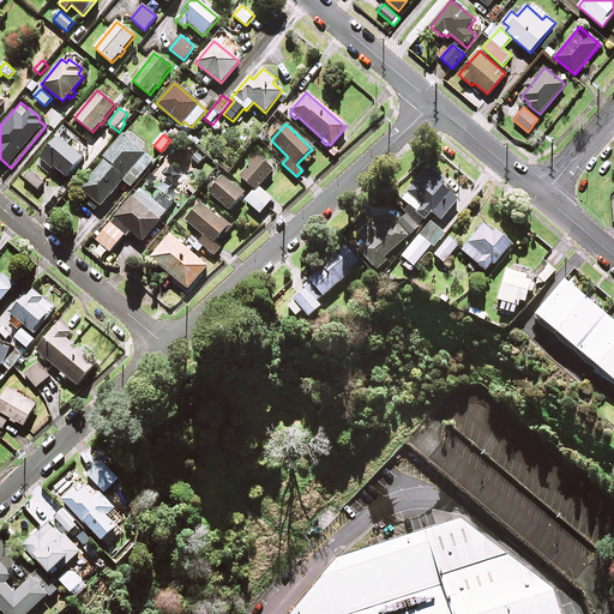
[(152,161),(122,136),(103,158),(104,161),(80,190),(101,206),(122,180),(131,187),(152,161)]
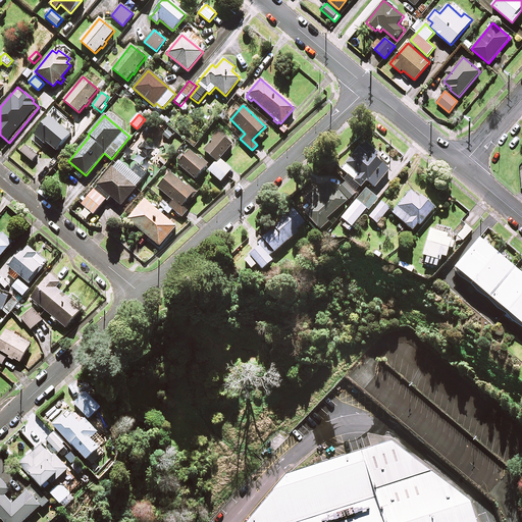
[(46,143),(56,151),(70,135),(48,117),(34,135),(45,144),(46,143)]
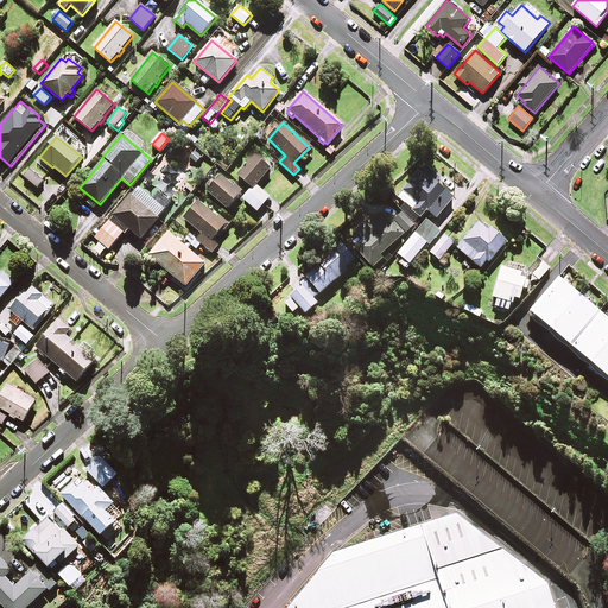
[(270,169),(255,157),(239,176),(252,188),(242,198),(257,211),(270,197),(255,185),(270,169)]
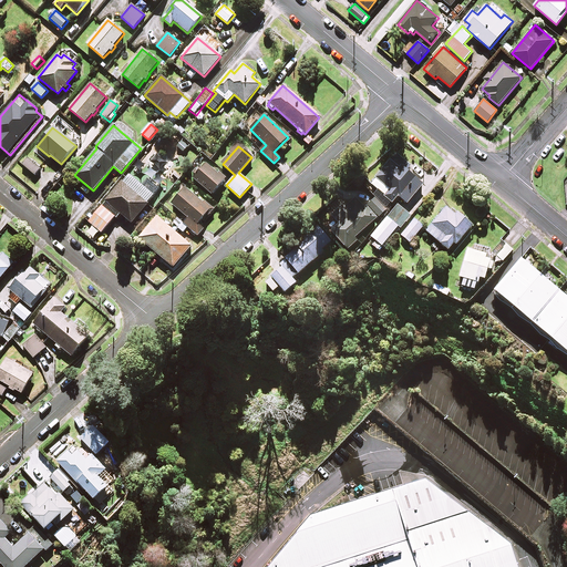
[(411,167),(398,154),(370,183),(372,184),(367,189),(374,197),(367,205),(379,216),(398,196),(405,204),(422,186),(408,172),(411,167)]
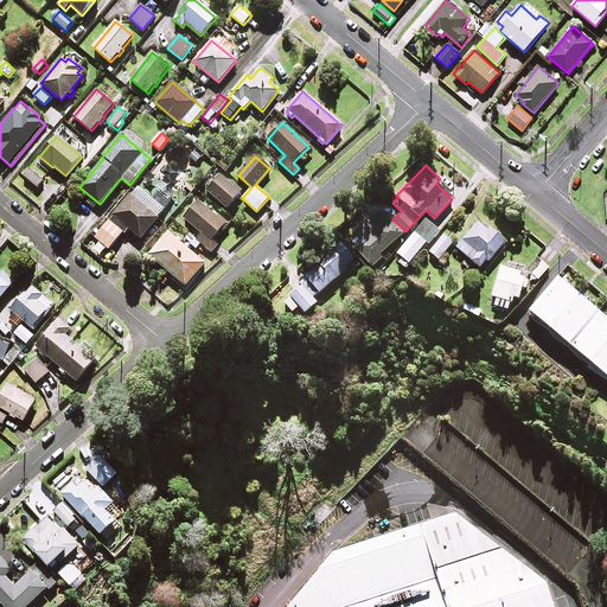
[(44,180),(31,170),(25,177),(37,187),(44,180)]
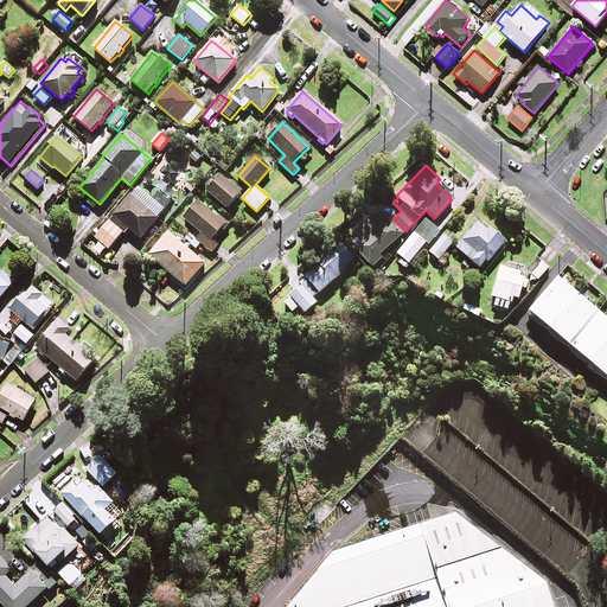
[(240,192),(219,174),(206,190),(227,208),(240,192)]
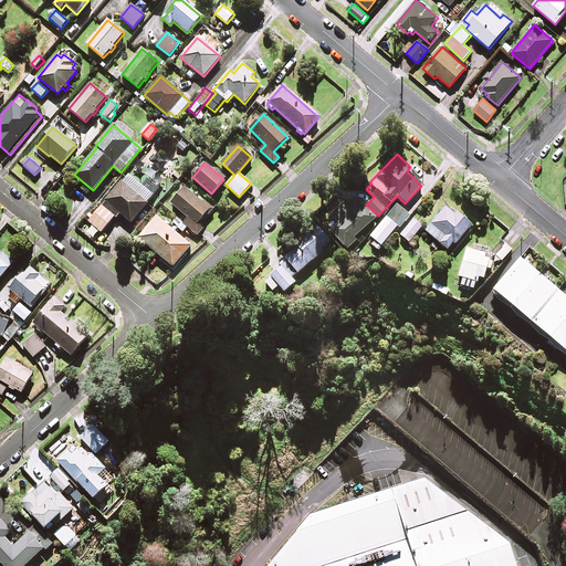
[(142,185),(127,174),(87,221),(101,232),(118,212),(132,223),(159,190),(146,179),(142,185)]
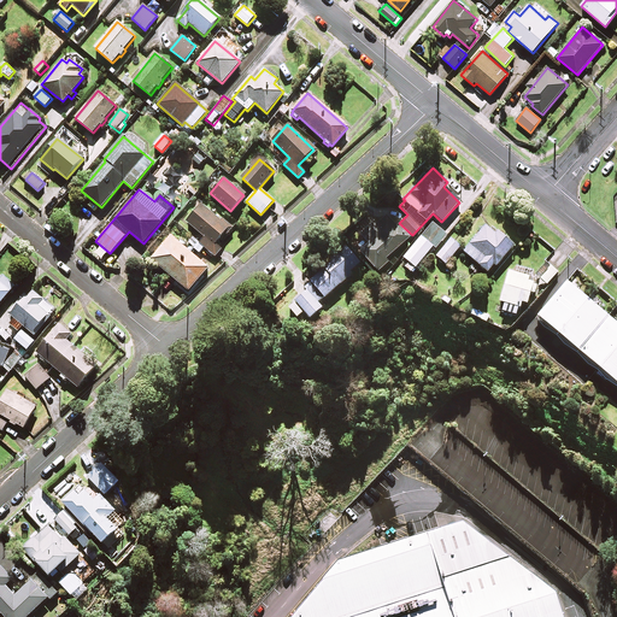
[(222,222),(201,204),(186,222),(205,238),(200,244),(193,238),(188,244),(199,253),(204,247),(216,257),(222,250),(215,244),(233,223),(225,217),(222,222)]
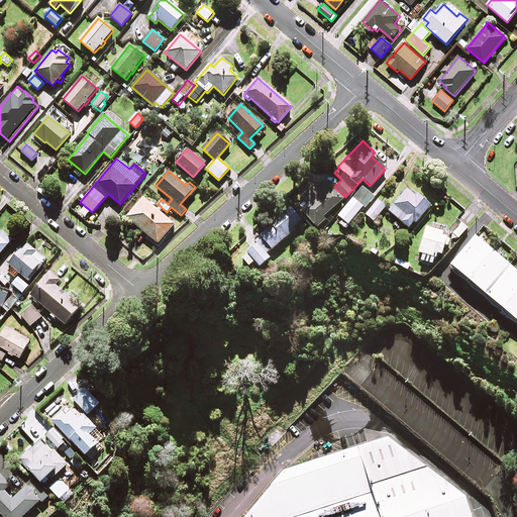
[(310,191),(315,197),(314,198),(311,201),(307,197),(297,206),(317,227),(326,219),(324,216),(344,198),(330,184),(324,189),(319,183),(310,191)]
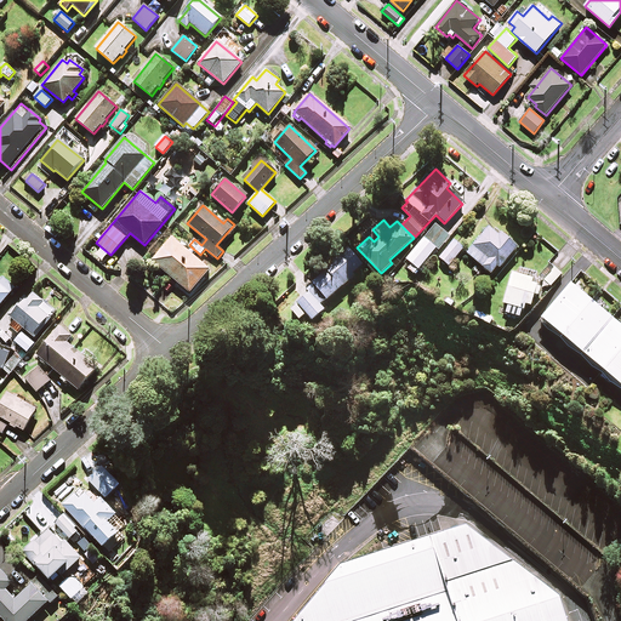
[(436,223),(405,260),(411,266),(408,269),(414,274),(436,248),(438,250),(450,237),(436,223)]
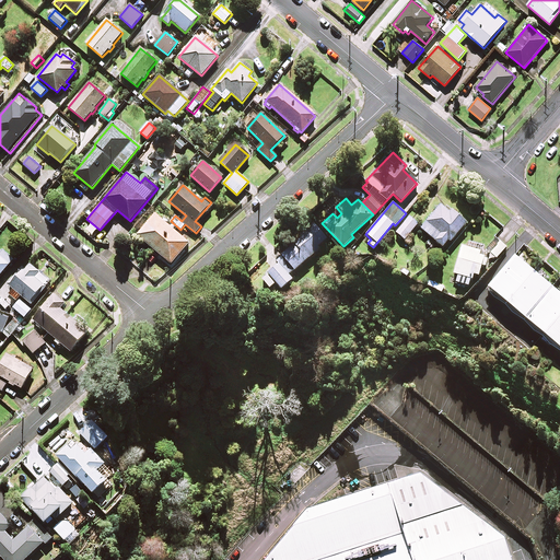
[(420,229),(443,247),(447,242),(448,243),(466,223),(442,202),(420,229)]
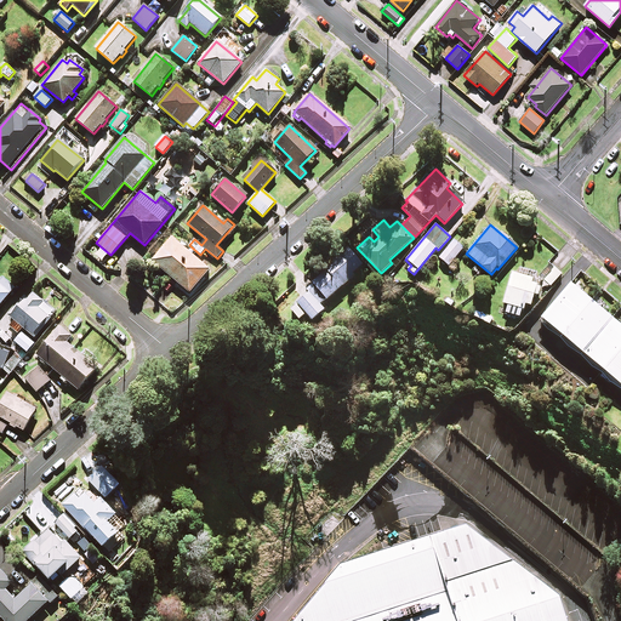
[(210,269),(172,238),(152,261),(189,292),(210,269)]
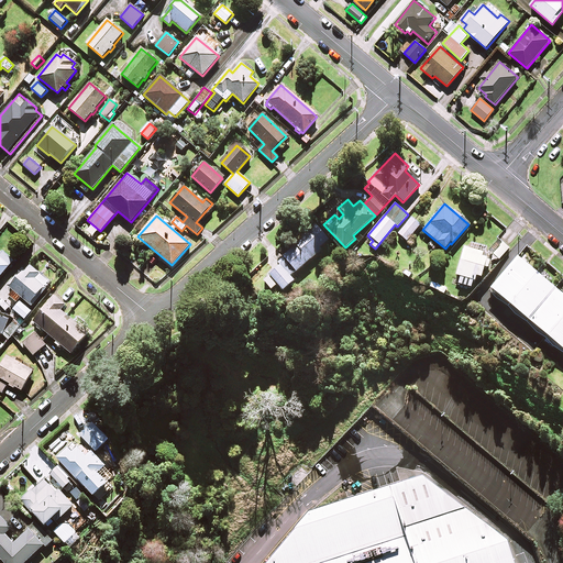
[(420,225),(411,218),(398,234),(407,241),(420,225)]
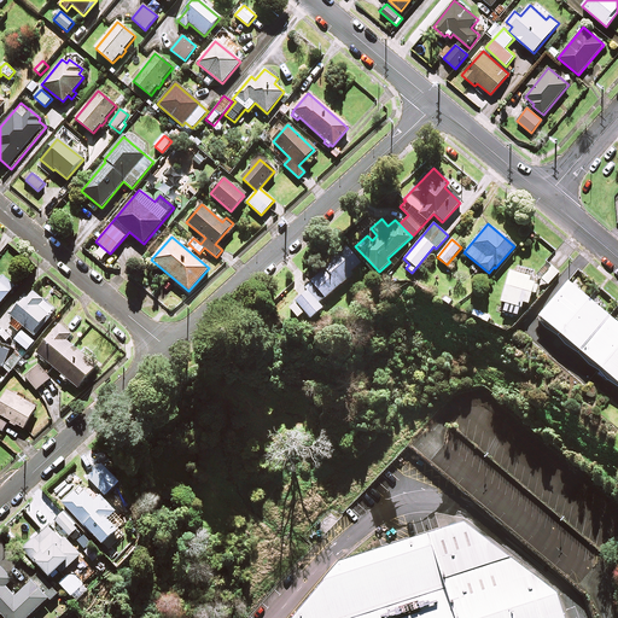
[(361,263),(345,246),(308,279),(314,285),(289,307),(297,318),(304,312),(310,319),(322,308),(319,303),(353,274),(350,272),(361,263)]
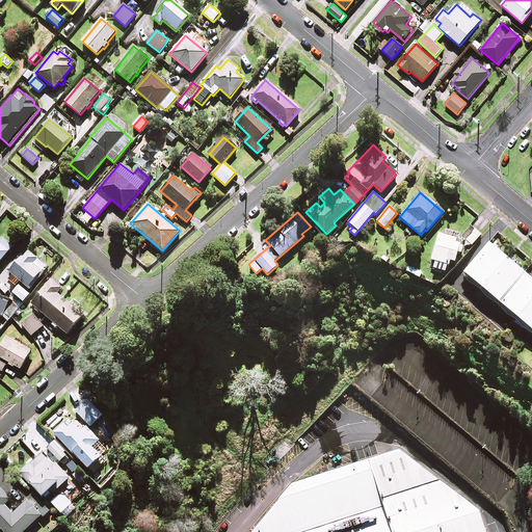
[(480,235),(475,230),(466,240),(472,245),(480,235)]
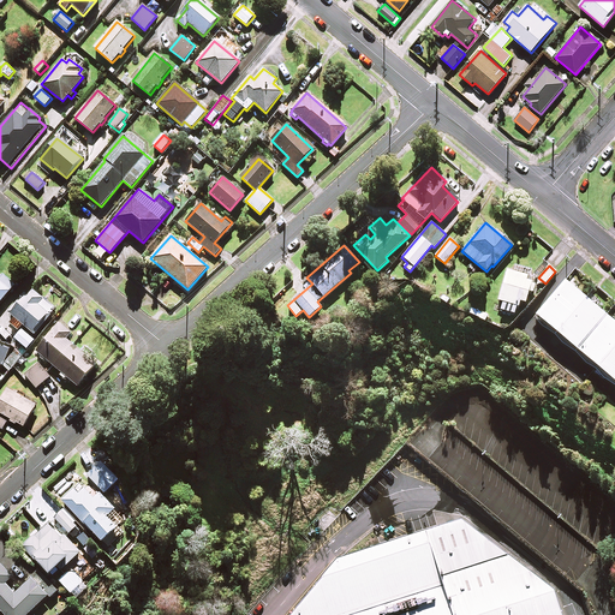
[(531,282),(531,280),(527,279),(527,276),(507,270),(499,300),(502,302),(500,310),(514,315),(519,300),(525,303),(527,293),(532,294),(535,284),(531,282)]
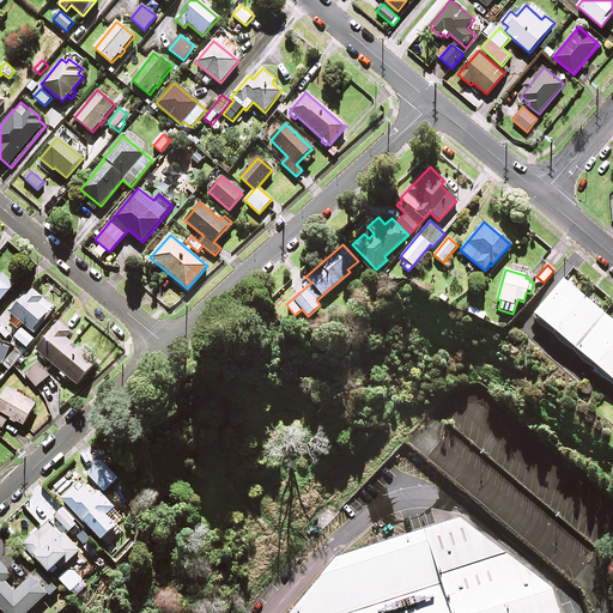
[(0,301),(16,283),(5,273),(0,278),(0,301)]
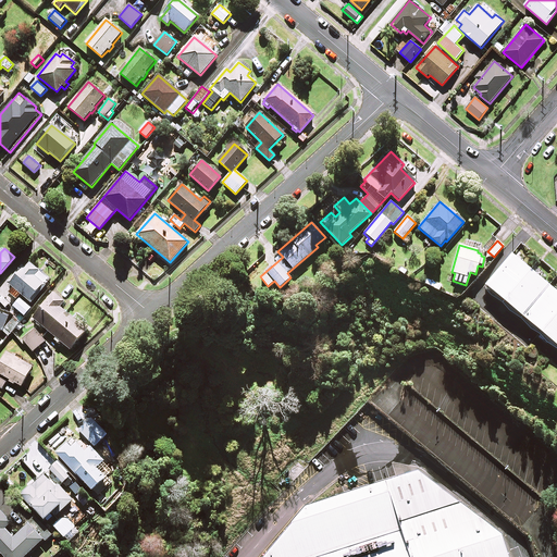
[(17,300),(12,306),(28,319),(40,305),(33,299),(49,280),(27,261),(9,284),(12,287),(8,292),(17,300)]
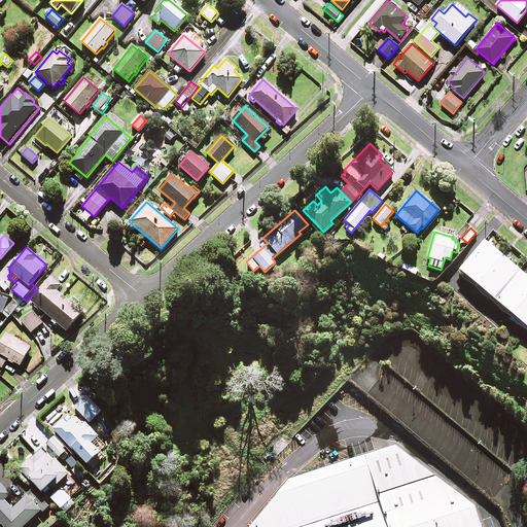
[(417,271),(405,264),(402,269),(415,275),(417,271)]
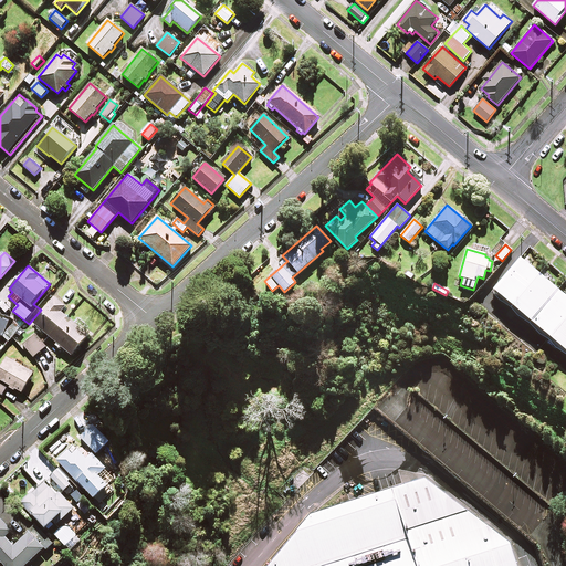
[(65,306),(54,297),(33,323),(71,355),(88,335),(61,312),(65,306)]
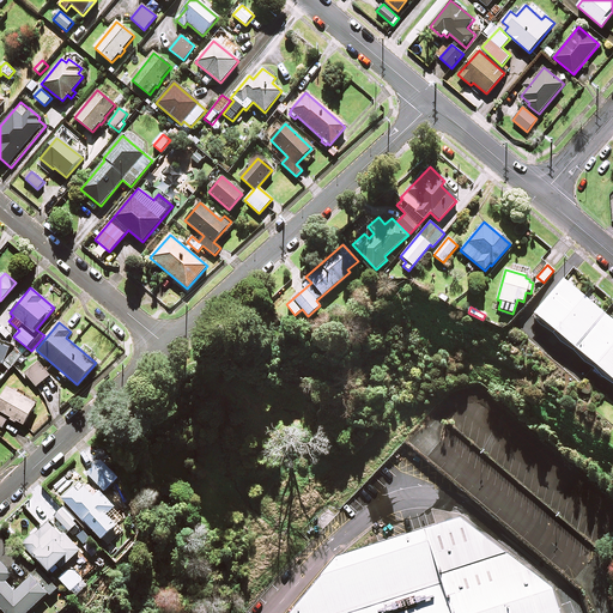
[(612,335),(592,359),(612,378),(612,335)]
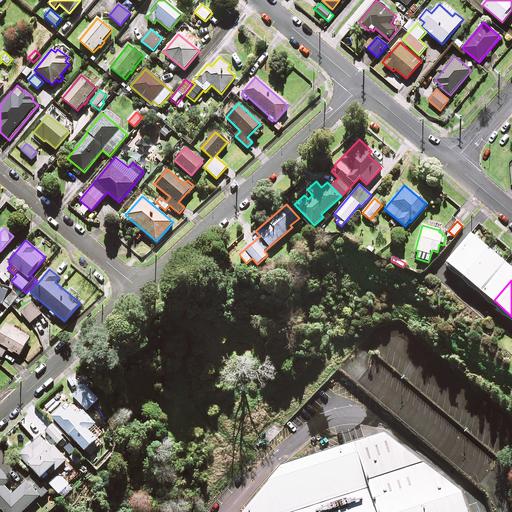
[(0,305),(1,303),(4,305),(9,291),(3,289),(0,287),(0,305)]
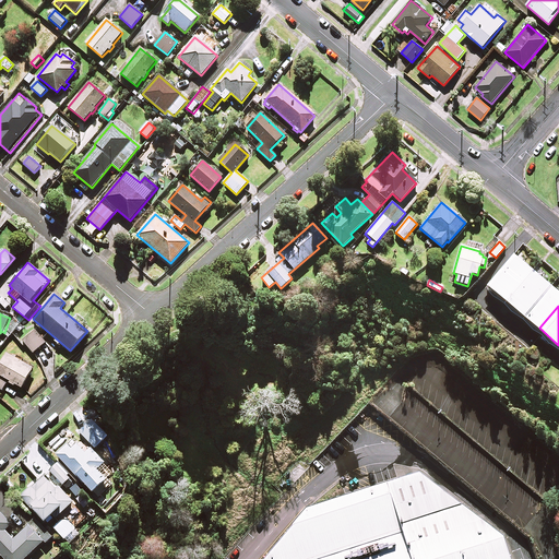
[(46,342),(36,330),(23,341),(33,353),(46,342)]
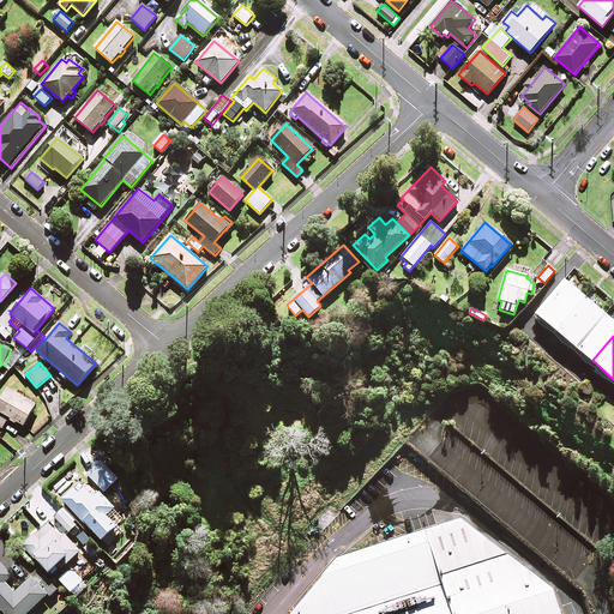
[(36,404),(6,387),(0,397),(0,426),(2,428),(8,417),(11,419),(10,420),(16,423),(17,422),(23,426),(36,404)]
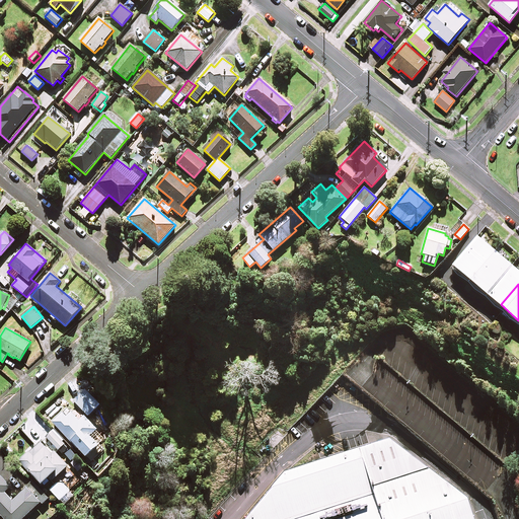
[(93,397),(85,389),(74,400),(87,416),(99,404),(93,397)]
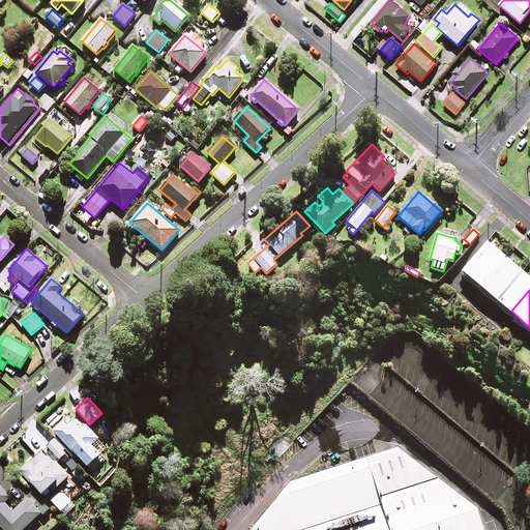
[(54,431),(63,442),(88,468),(106,450),(96,441),(99,438),(85,423),(80,429),(71,419),(66,424),(64,421),(54,431)]
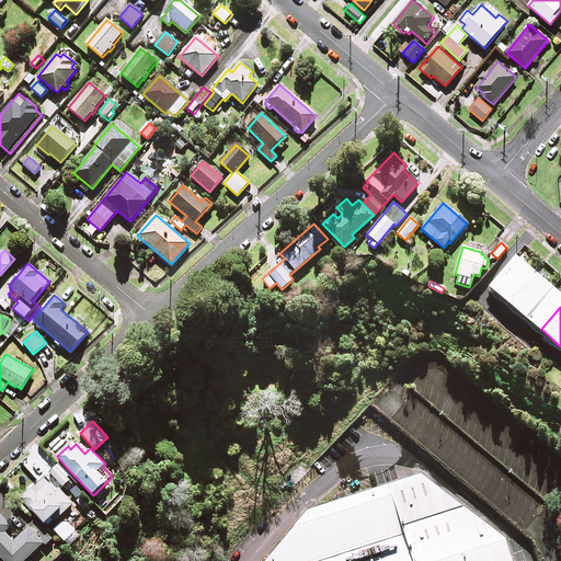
[(55,465),(48,471),(63,487),(70,480),(55,465)]
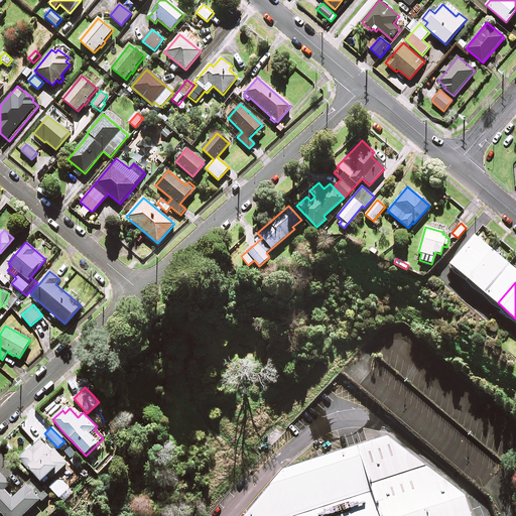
[(470,515),(465,495),(387,435),(282,467),(242,515),(470,515)]
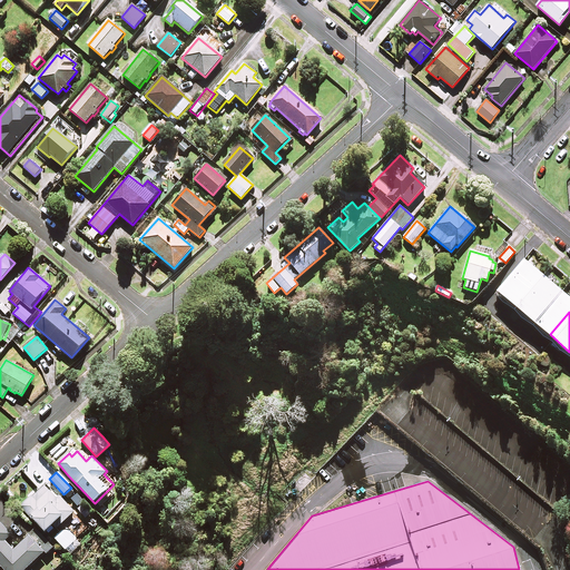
[(72,513),(46,484),(22,507),(46,531),(61,516),(66,520),(72,513)]
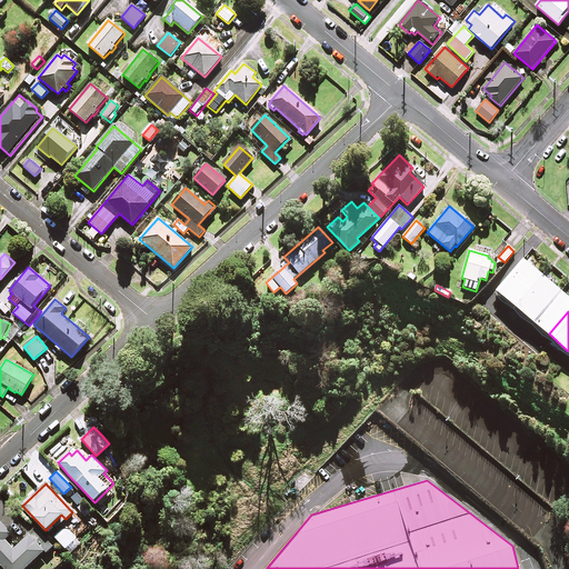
[(0,561),(6,568),(23,568),(52,545),(37,528),(13,548),(5,539),(12,533),(0,519),(0,561)]
